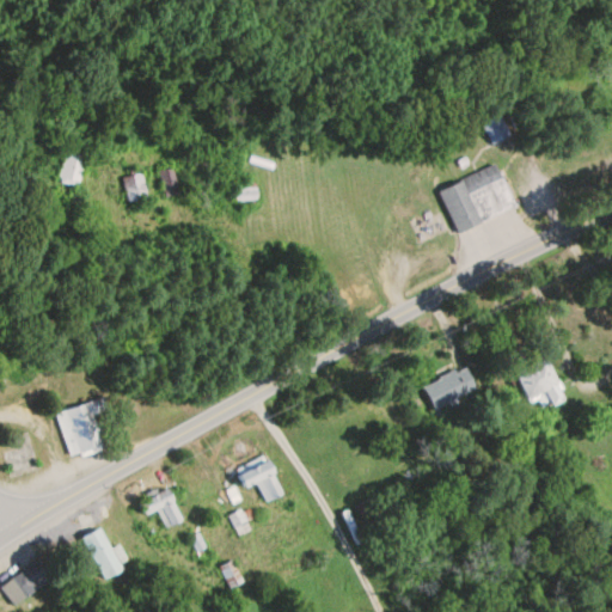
[(481,124),(491,146),(509,138),(499,115),(481,124)]
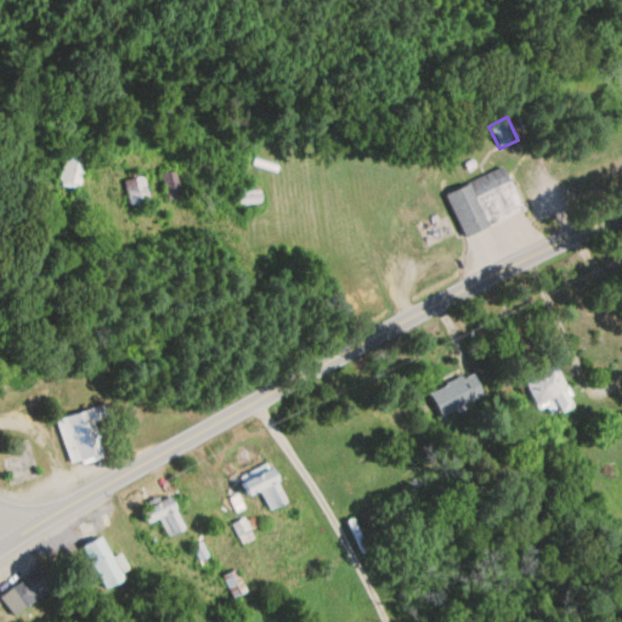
[(86,159),(66,154),(58,186),(79,191),(86,159)]
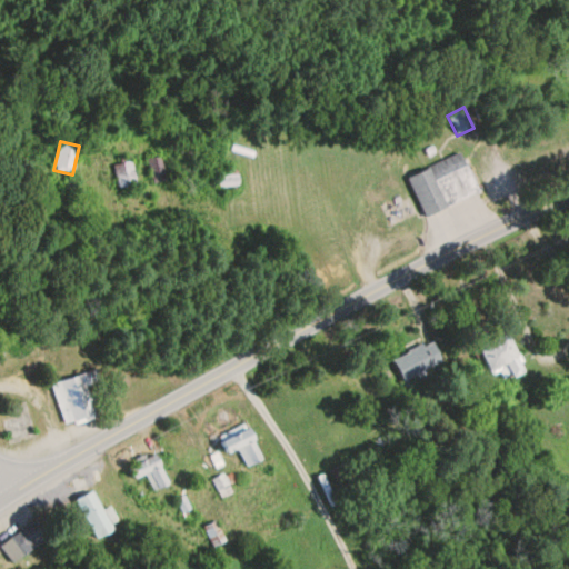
[(407,178),(425,219),(478,196),(461,155),(407,178)]
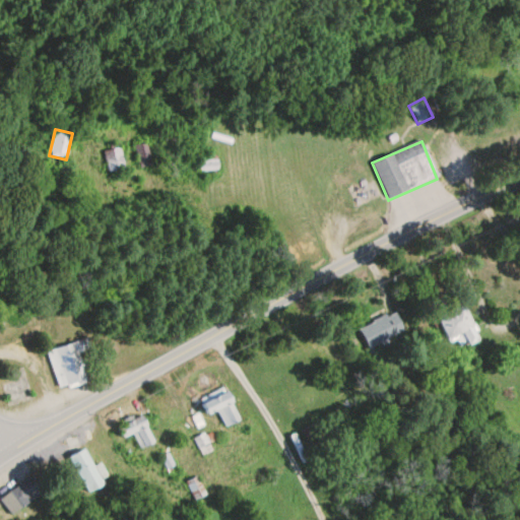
[(134,147),(140,168),(151,164),(145,144),(134,147)]
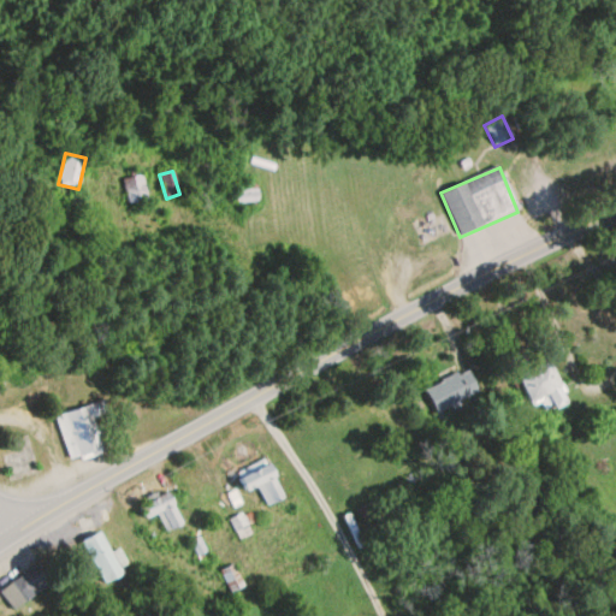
[(122,181),(130,206),(149,199),(141,175),(122,181)]
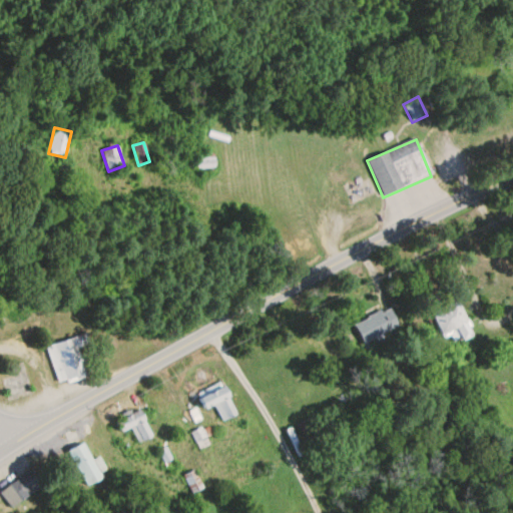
[(195,152),(195,169),(215,169),(215,152),(195,152)]
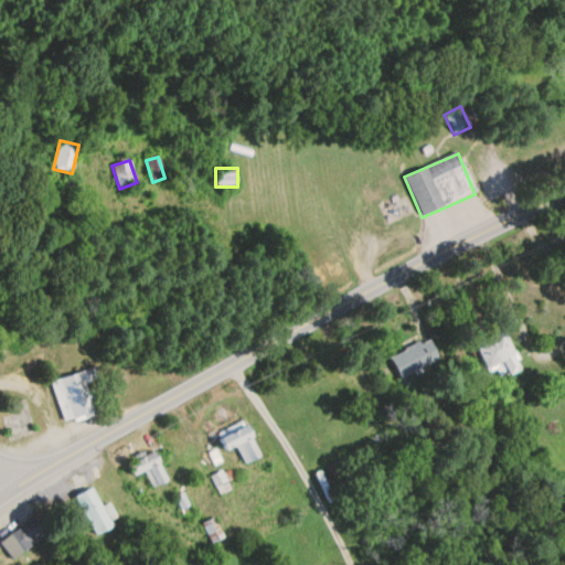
[(508,373),(519,369),(503,332),(473,344),(486,371),(503,363),(508,373)]
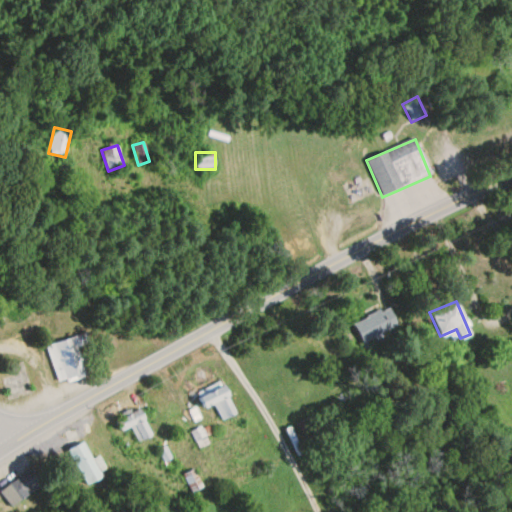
[(397,327),(388,307),(353,323),(362,342),(397,327)]
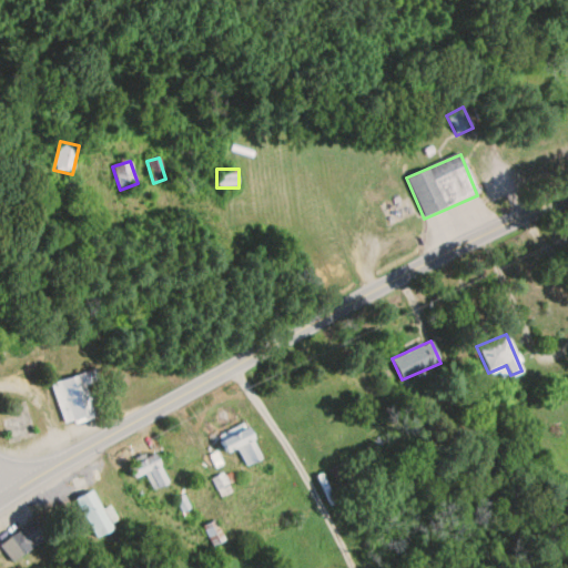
[(51,383),(64,425),(98,415),(88,385),(100,381),(95,368),(51,383)]
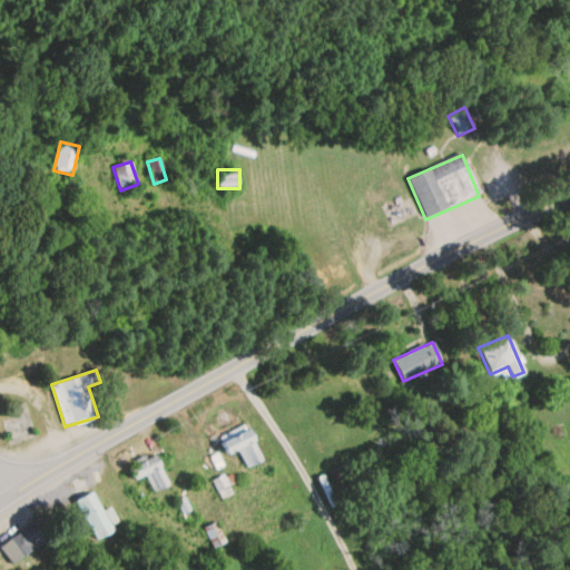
[(35,438),(29,402),(2,408),(8,442),(35,438)]
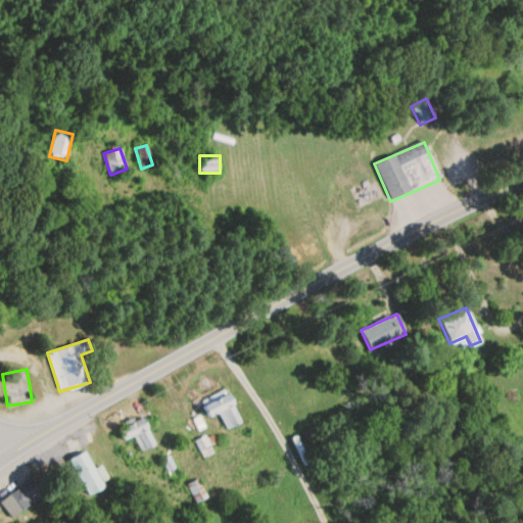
[(207,416),(218,412),(226,429),(240,423),(226,389),(200,400),(207,416)]
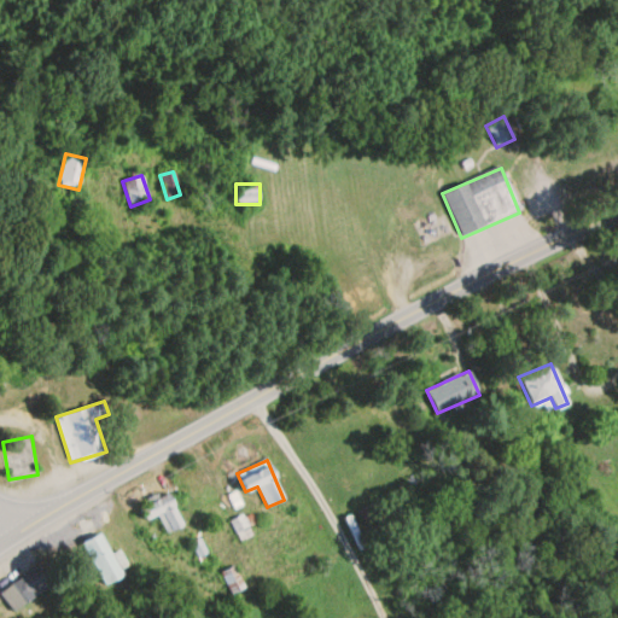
[(146,520),(158,514),(167,534),(184,526),(168,494),(140,507),(146,520)]
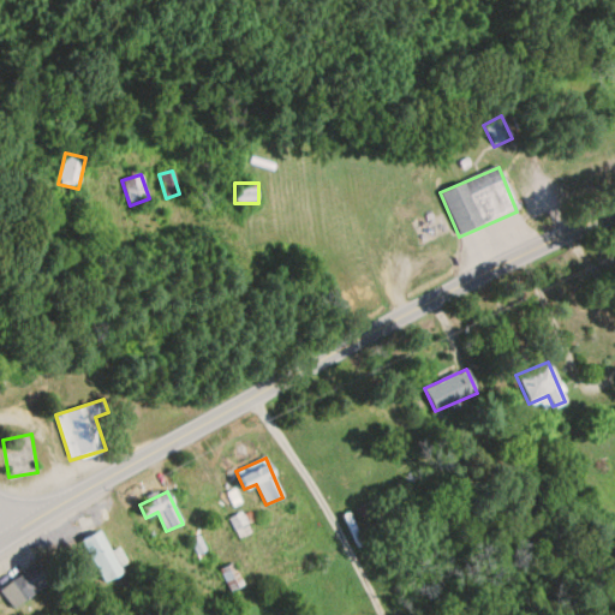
[(101,583),(121,573),(94,513),(73,523),(101,583)]
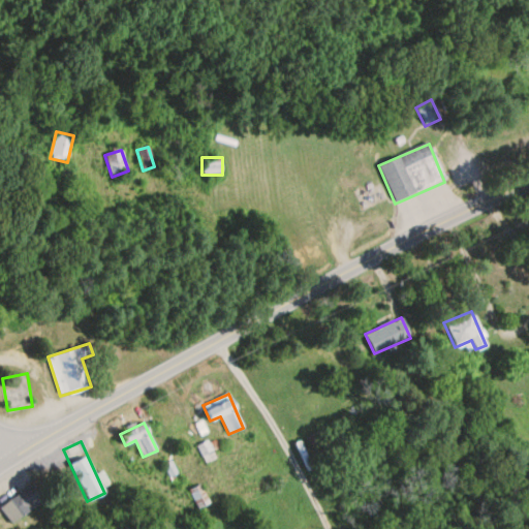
[(0,507),(12,524),(45,499),(33,481),(0,505),(0,507)]
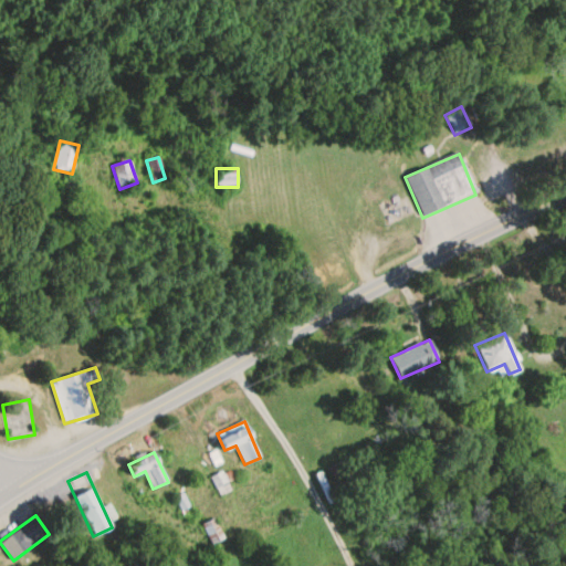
[(223,540),(215,519),(202,525),(212,545),(223,540)]
